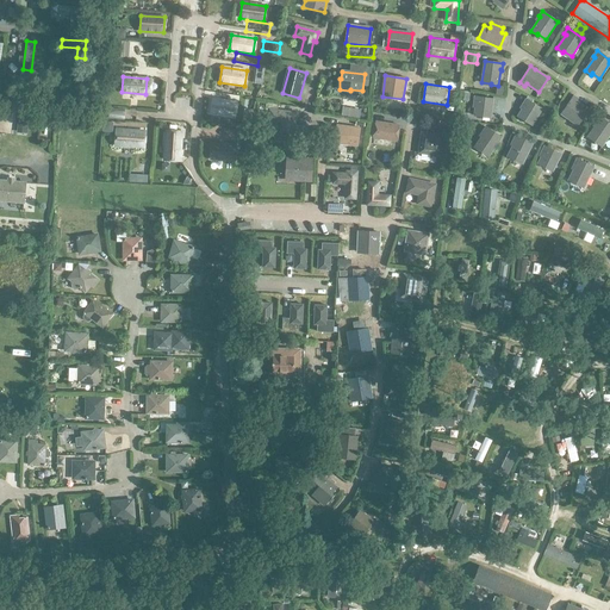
[(470,101),(471,92),(460,91),(459,99),(470,101)]
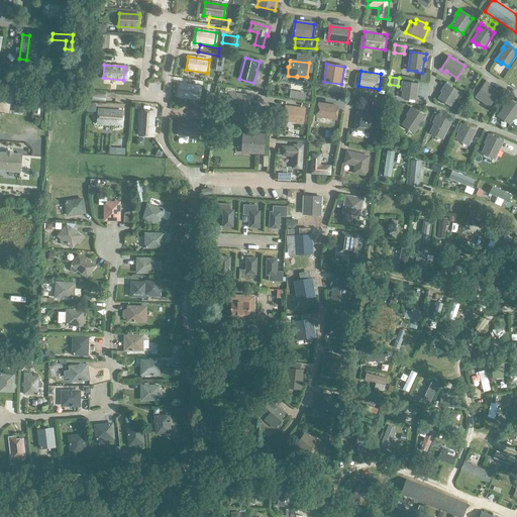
[(487,81),(476,96),(481,99),(482,98),(491,104),(499,93),(489,86),(491,83),(487,81)]
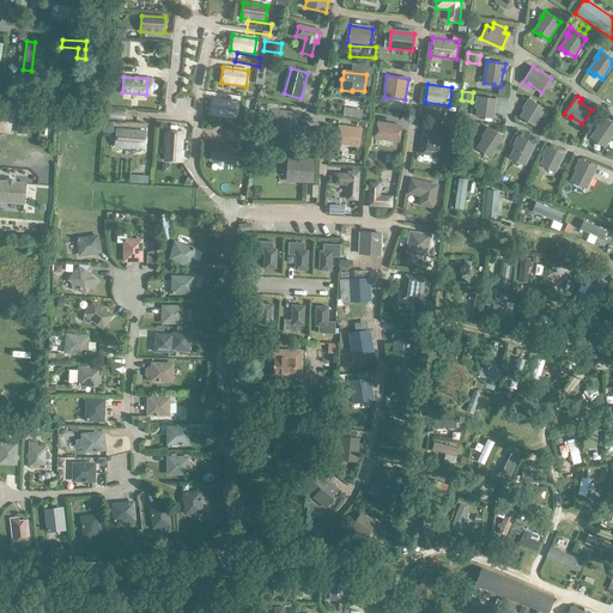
[(478,97),(477,103),(478,104),(477,116),(484,117),(484,115),(493,116),(496,99),(478,97)]
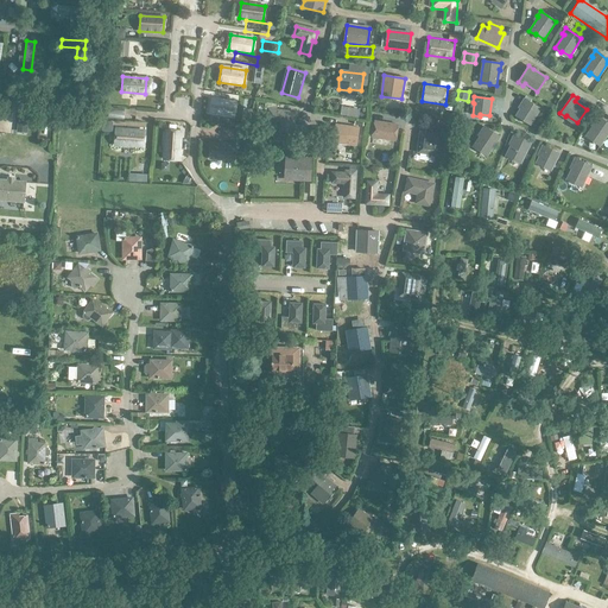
[(523,105),(517,115),(523,119),(524,118),(531,122),(540,107),(525,97),(521,103),(523,105)]
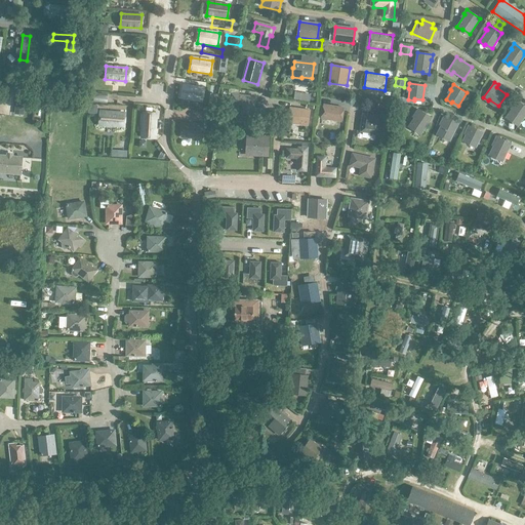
[(183,85),(180,98),(201,102),(203,88),(183,85)]
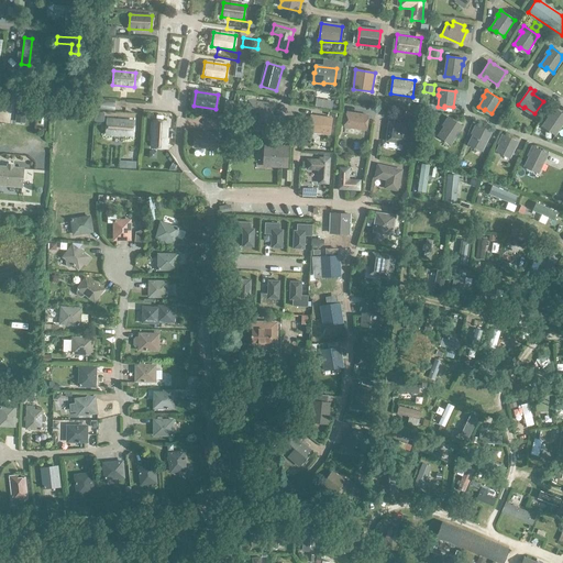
[(392,105),(415,107),(416,99),(393,97),(392,105)]
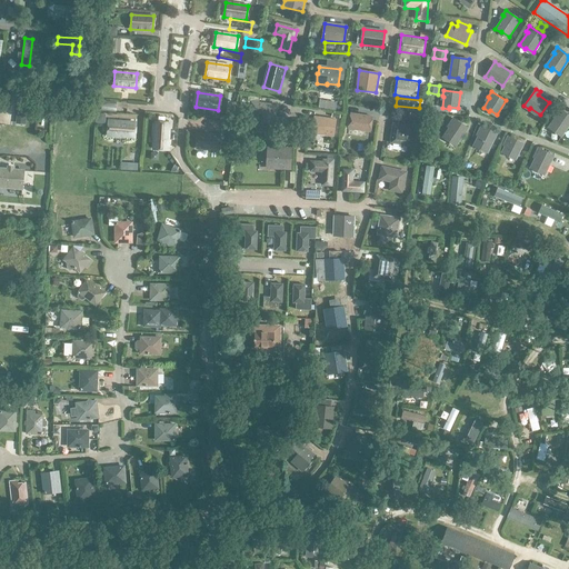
[(252,102),(250,111),(263,113),(262,126),(271,127),(273,115),(276,115),(277,106),(252,102)]
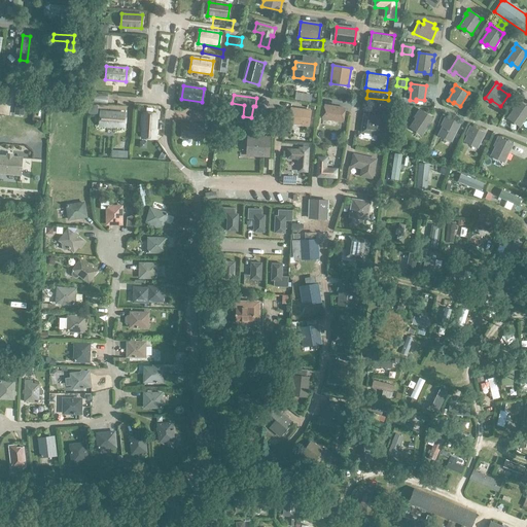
[(526,106),(519,102),(507,118),(514,121),(514,120),(521,125),(526,115),(526,106)]
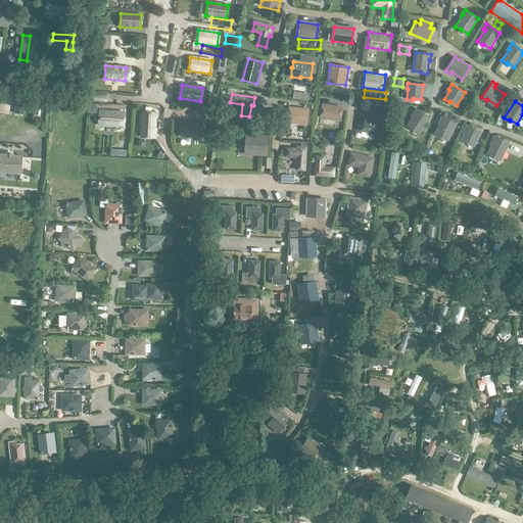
[(343,105),(322,102),(320,117),(341,121),(343,105)]
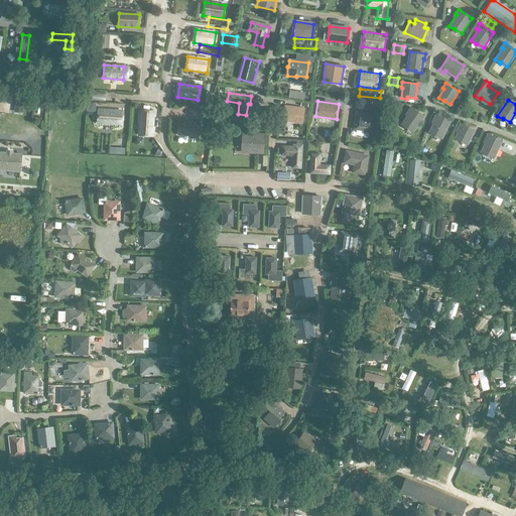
[(24,104),(16,103),(15,111),(23,112),(24,104)]
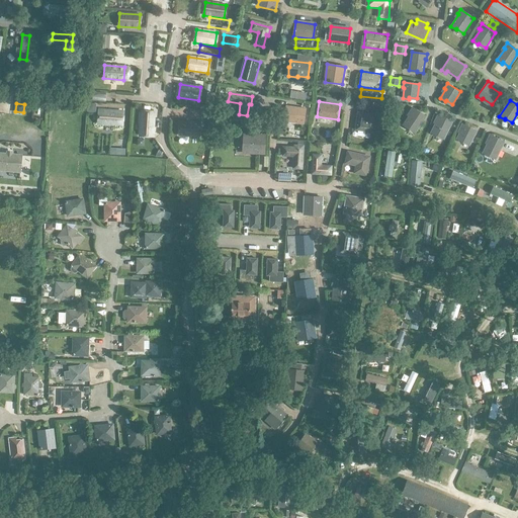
[(286,106),(284,121),(304,124),(307,109),(286,106)]
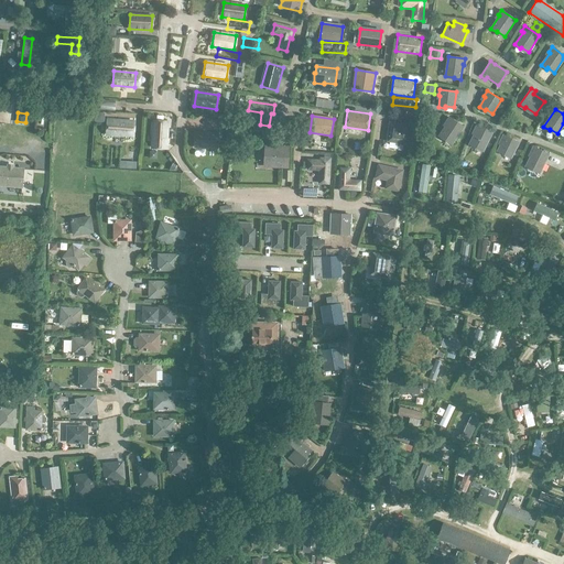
[(445,126),(438,136),(445,139),(445,138),(453,142),(463,127),(449,117),(446,122),(448,123),(447,127),(445,126)]
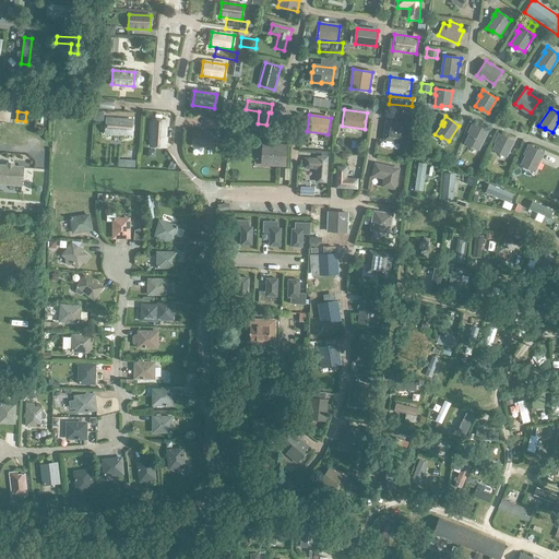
[(106,119),(105,133),(131,135),(132,121),(106,119)]
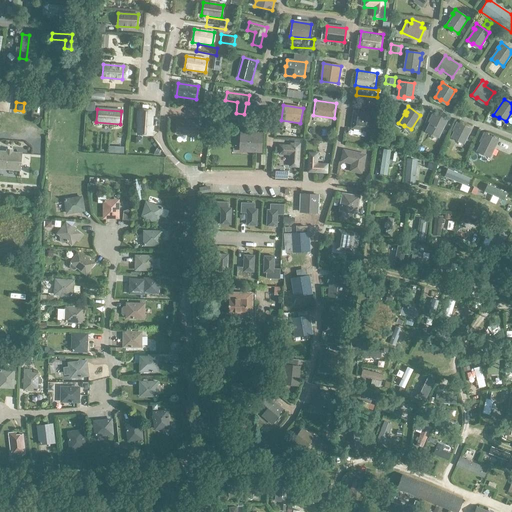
[(139,110),(137,134),(150,135),(152,111),(139,110)]
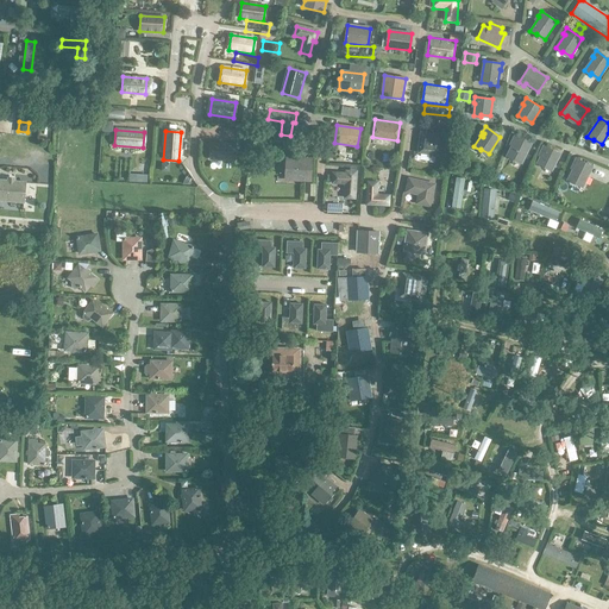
[(441,136),(439,135),(426,133),(421,132),(418,154),(439,156),(441,136)]
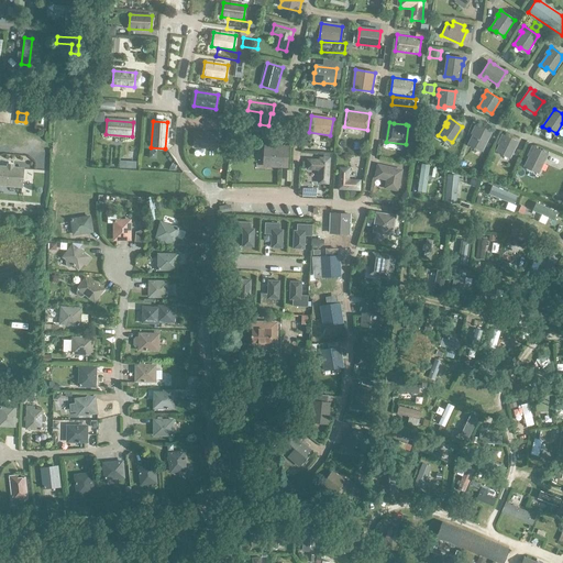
[(474,133),(468,144),(475,147),(475,145),(483,150),(492,132),(476,124),(474,129),(476,131),(475,134),(474,133)]
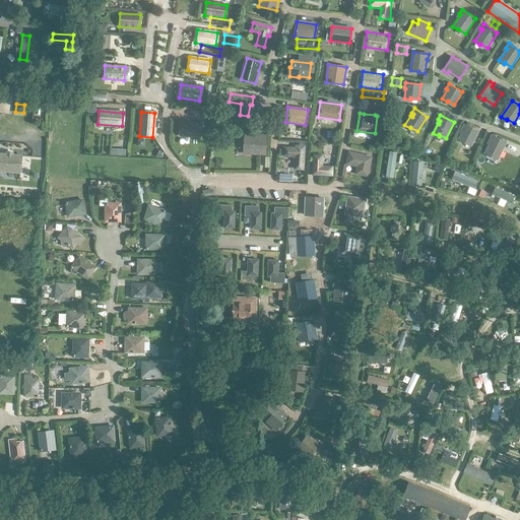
[(180,123),(179,136),(200,137),(201,124),(180,123)]
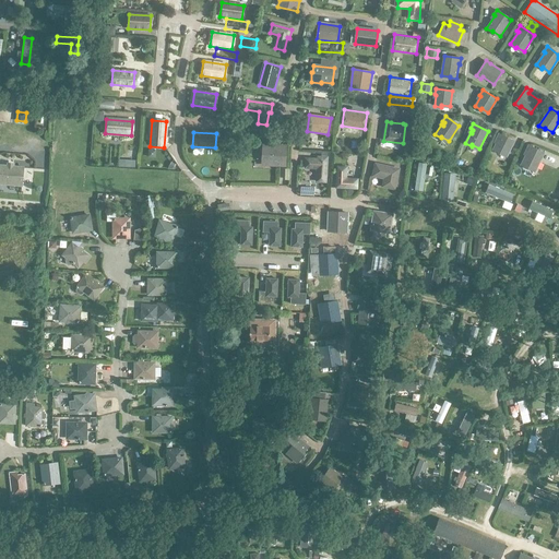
[(497,143),(492,150),(499,153),(500,152),(507,155),(514,141),(499,133),(497,139),(499,140),(498,143),(497,143)]
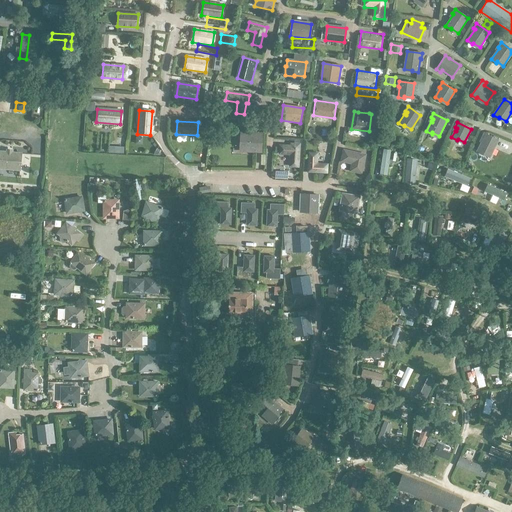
[(240,132),(239,152),(262,153),(263,133),(240,132)]
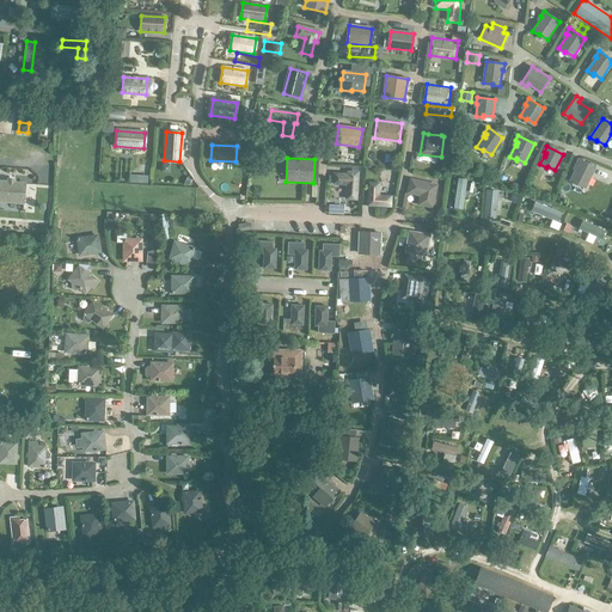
[(579,165),(571,181),(577,183),(579,182),(587,185),(597,166),(580,159),(577,164),(579,165)]
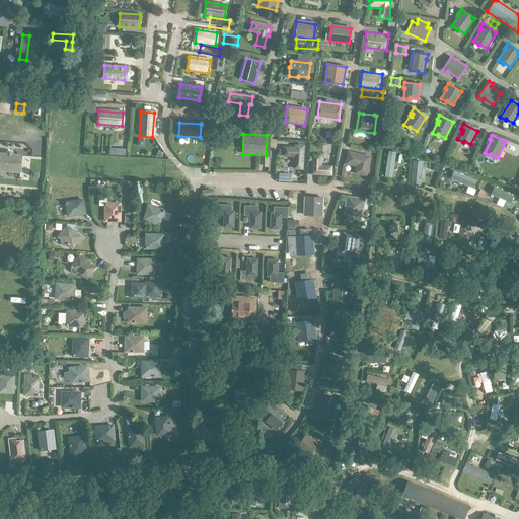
[(180,138),(180,150),(191,150),(191,146),(200,146),(201,139),(180,138)]
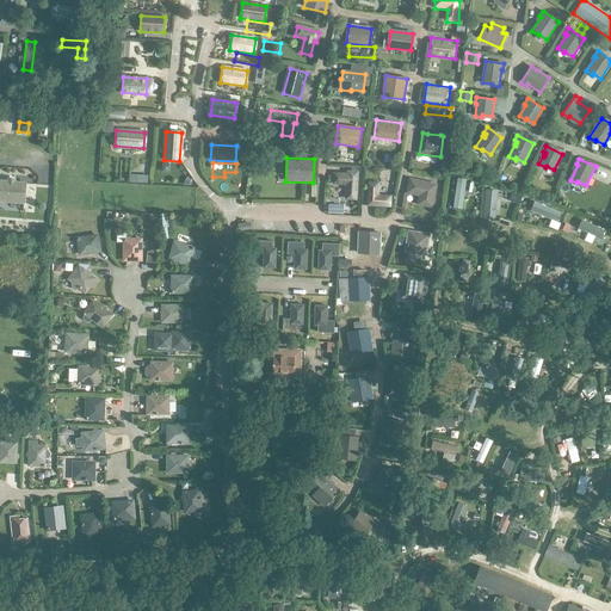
[(247,172),(238,171),(236,184),(246,185),(247,172)]
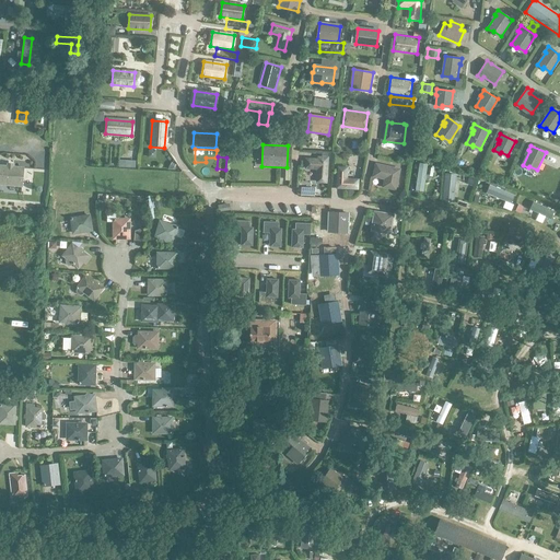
[(306,160),(306,168),(318,168),(317,182),(326,183),(328,158),(318,158),(318,160),(306,160)]
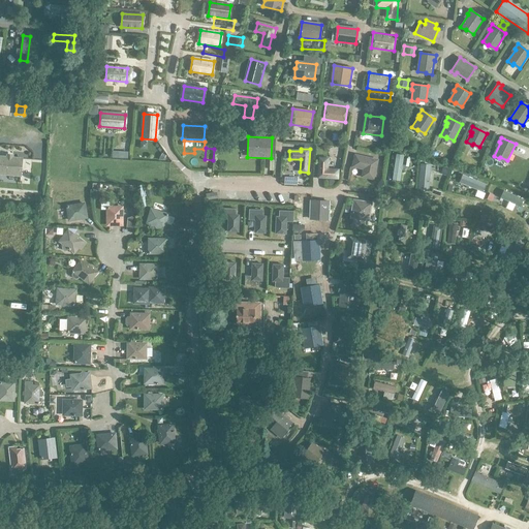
[(439,153),(432,150),(430,156),(436,159),(439,153)]
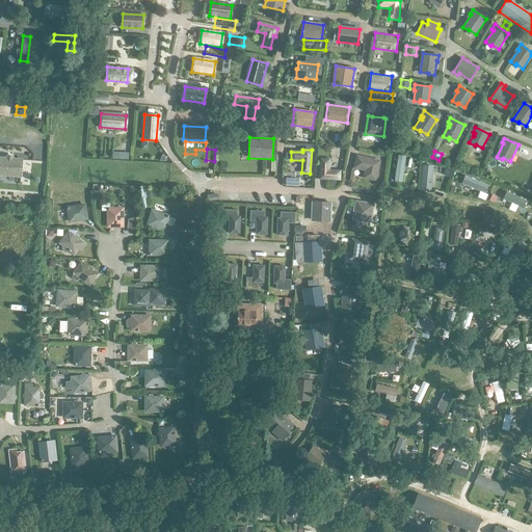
[(0,175),(21,177),(22,160),(0,157),(0,175)]
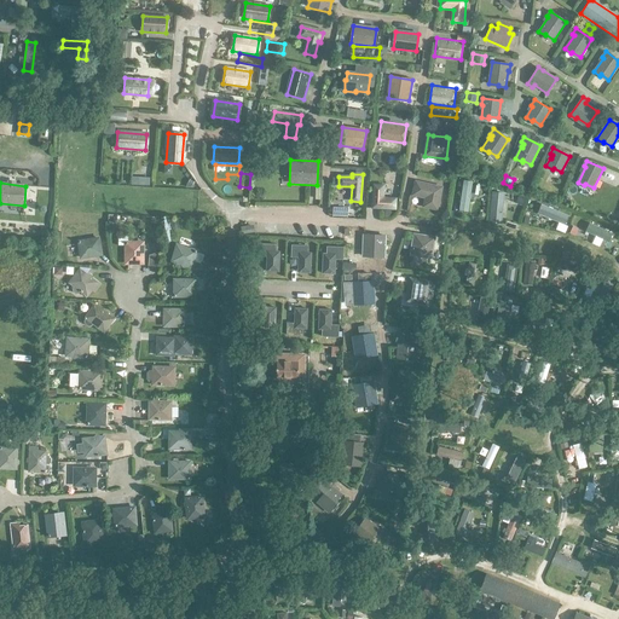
[(416,183),(414,192),(427,195),(424,206),(437,209),(441,187),(416,183)]
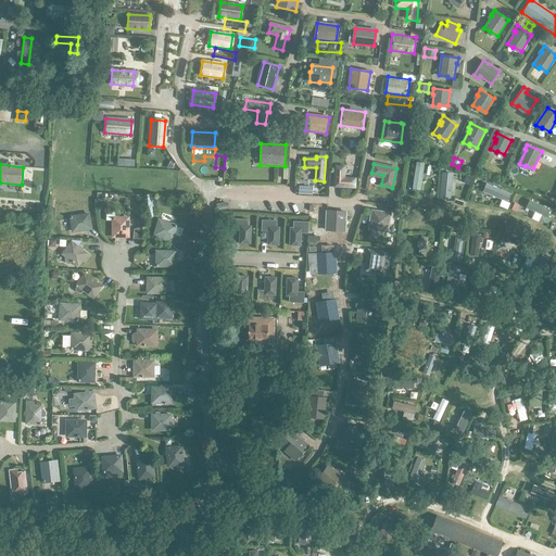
[(424,192),(428,168),(418,167),(415,191),(424,192)]
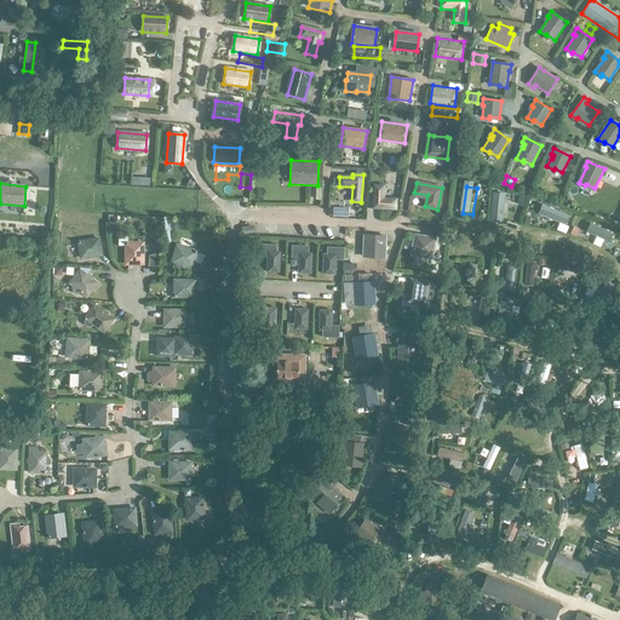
[(493,191),(489,223),(503,224),(505,193),(493,191)]
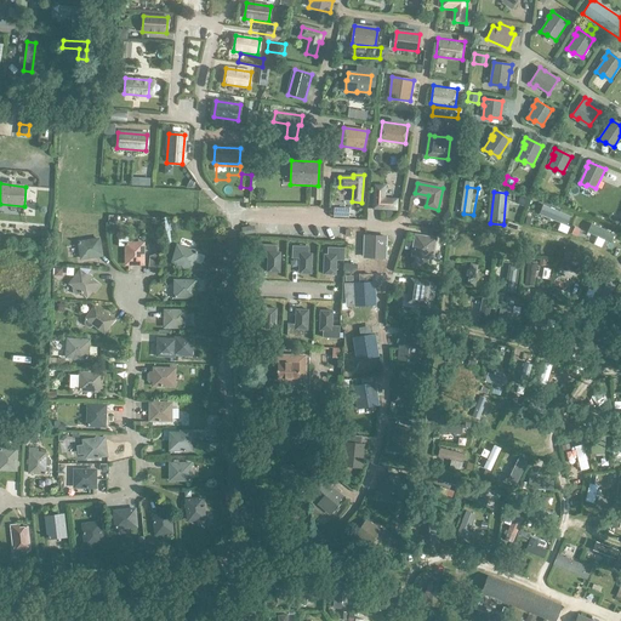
[(374,220),(398,220),(398,208),(387,208),(387,195),(375,194),(374,220)]
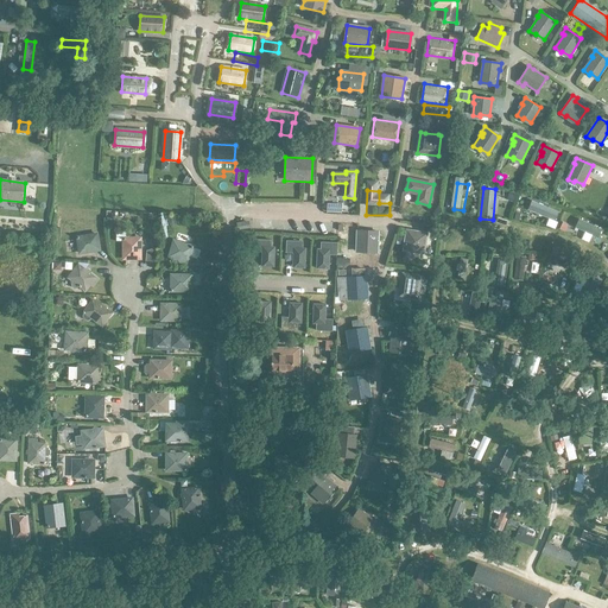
[(543,223),(545,217),(525,208),(521,215),(543,223)]
